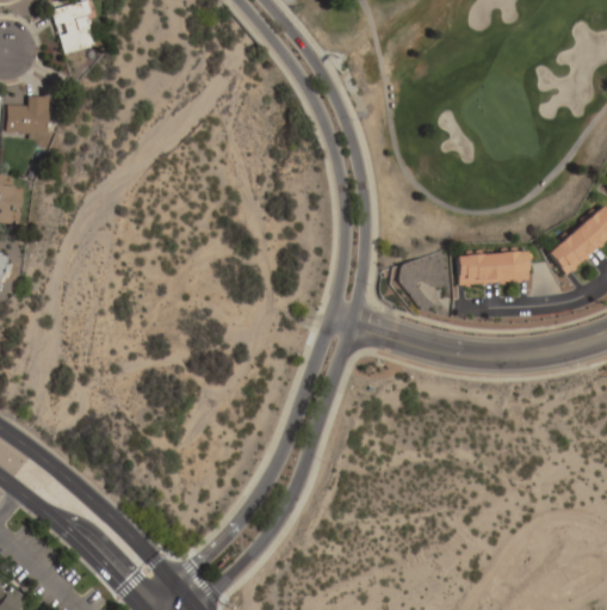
[(51,8),(63,54),(95,45),(85,0),(51,8)]
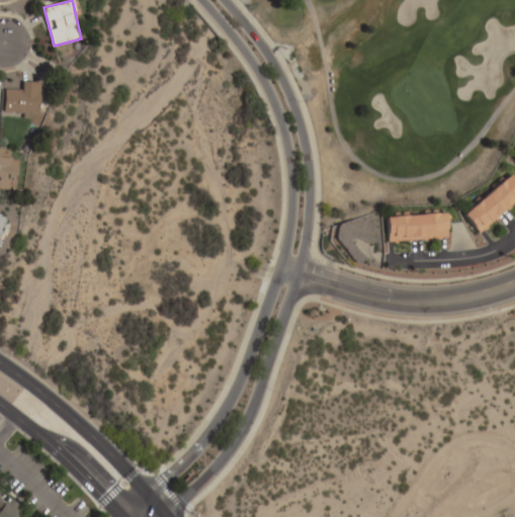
[(40,82),(20,81),(19,90),(6,90),(5,114),(38,115),(40,82)]
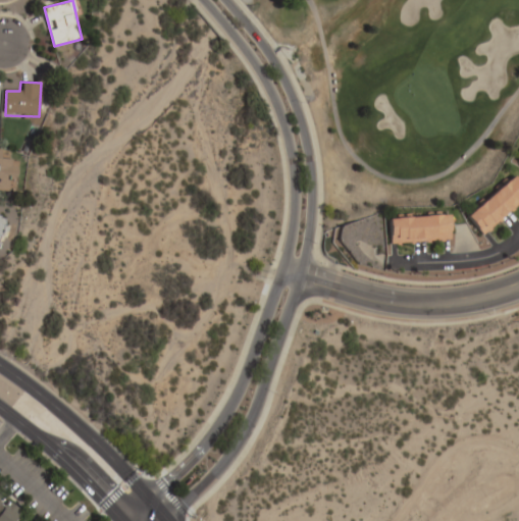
[(0,190),(16,192),(19,151),(0,148),(0,190)]
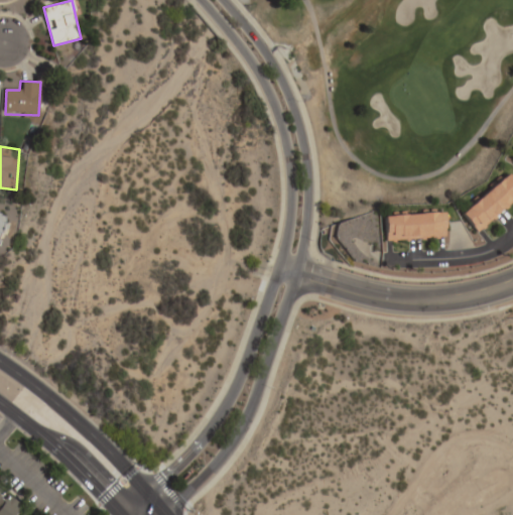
[(512,177),(507,171),(460,212),(478,233),(512,203),(512,177)]
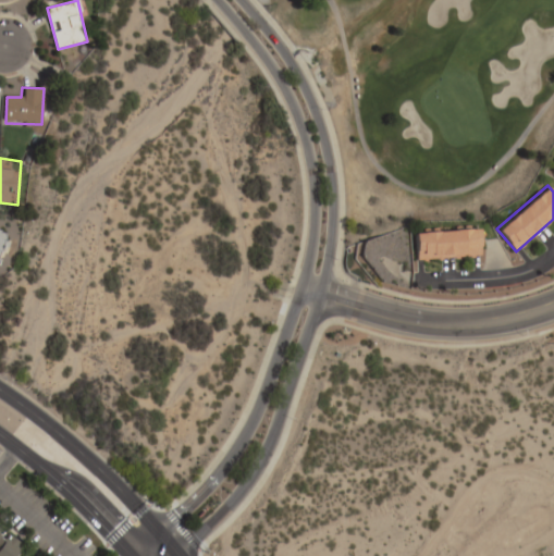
[(414,229),(415,259),(482,257),(481,226),(414,229)]
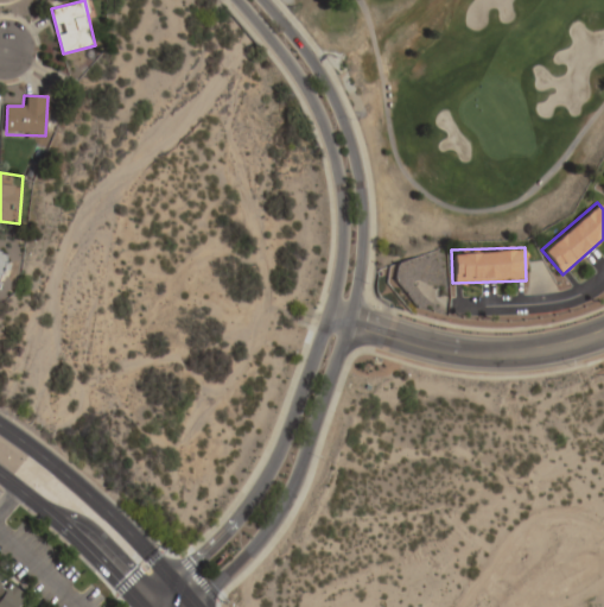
[(0,283),(10,255),(0,252),(0,283)]
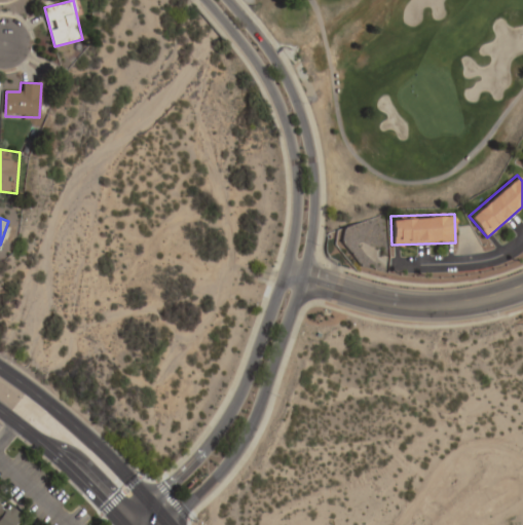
[(0,524),(16,524),(23,517),(0,499),(0,524)]
